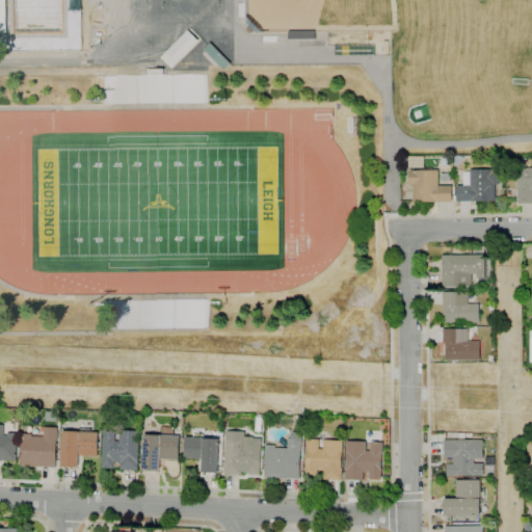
[(190,28),(202,38),(173,68),(161,56),(190,28)]
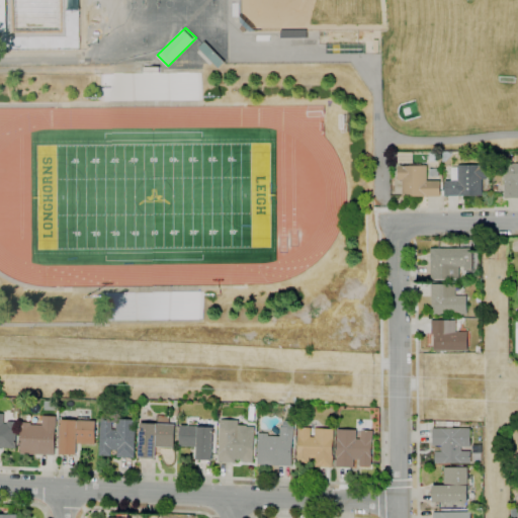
[(143,77),(142,72),(142,67),(158,67),(158,72),(158,76),(143,77)]
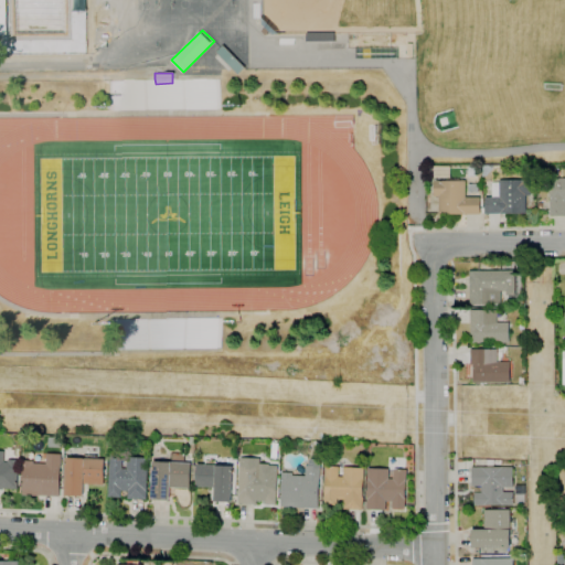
[(483,177),(482,166),(494,166),(494,169),(487,176),(483,177)]
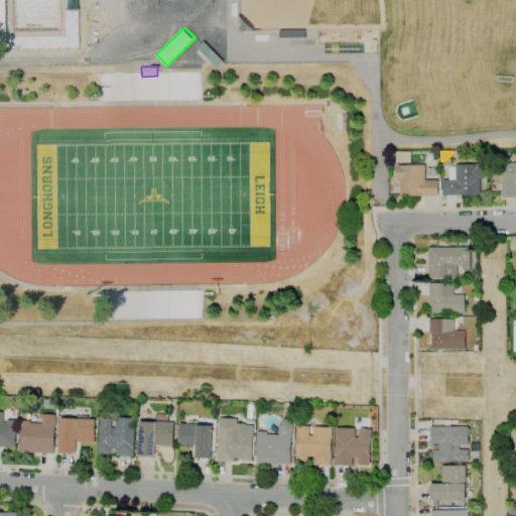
[(411,163),(396,163),(396,152),(411,152),(411,163)]
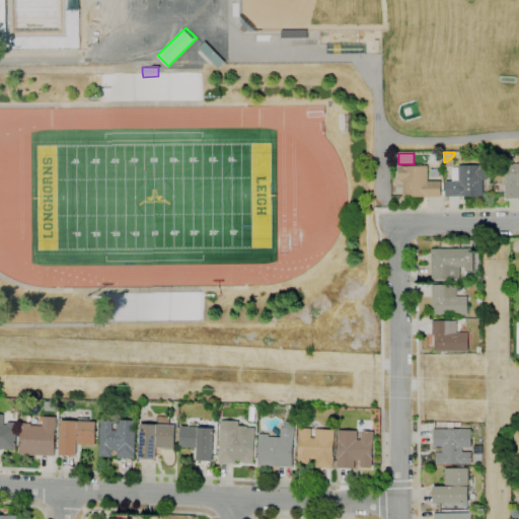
[(518,199),(506,199),(506,183),(504,183),(504,164),(505,164),(505,157),(514,157),(514,164),(518,164),(518,199)]
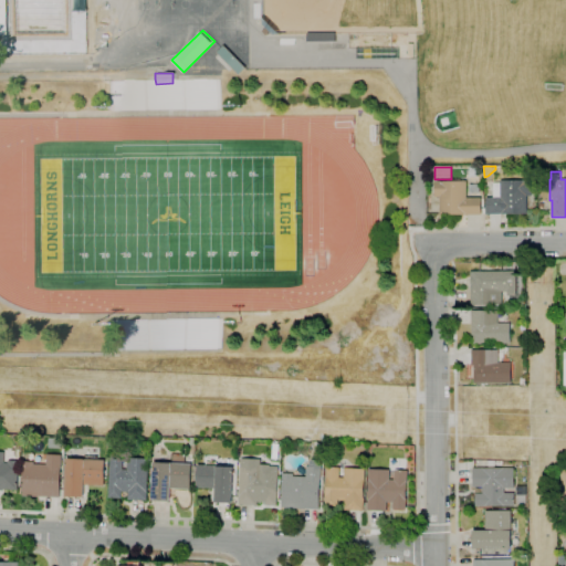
[(481,215),(440,216),(440,197),(436,197),(435,181),(442,181),(467,181),(468,198),(481,198),(481,215)]
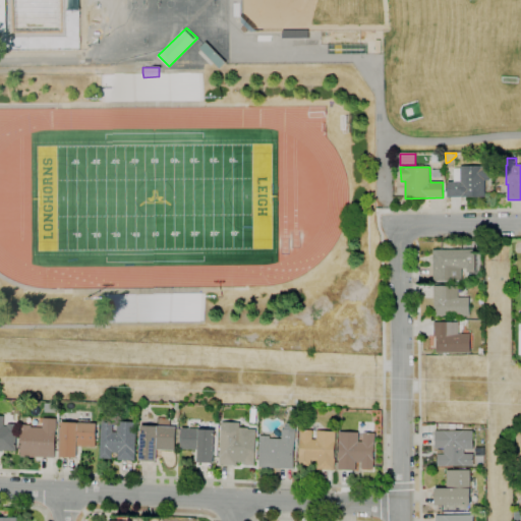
[(461,197),(448,197),(448,182),(454,182),(454,169),(460,169),(460,167),(482,167),(488,167),(488,181),(484,181),(484,197),(461,197)]
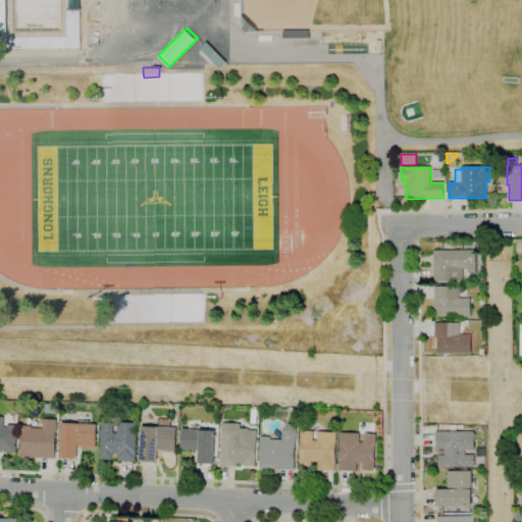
[(436,284),(434,284),(434,250),(475,250),(475,253),(481,253),(481,271),(475,271),(475,273),(468,273),(468,269),(463,269),(463,281),(436,281),(436,284)]
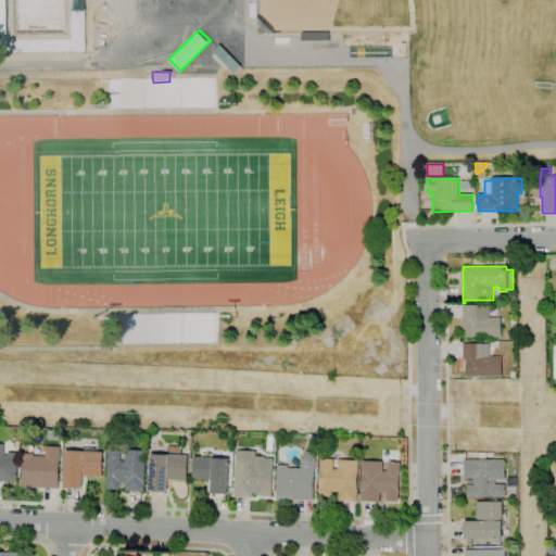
[(502,338),(465,339),(465,329),(464,329),(463,305),(490,305),(490,318),(502,317),(502,338)]
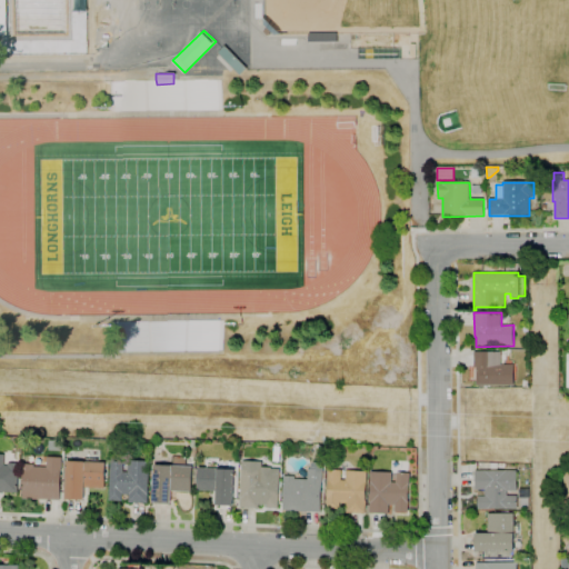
[(112,320),(112,349),(223,350),(223,320),(112,320)]
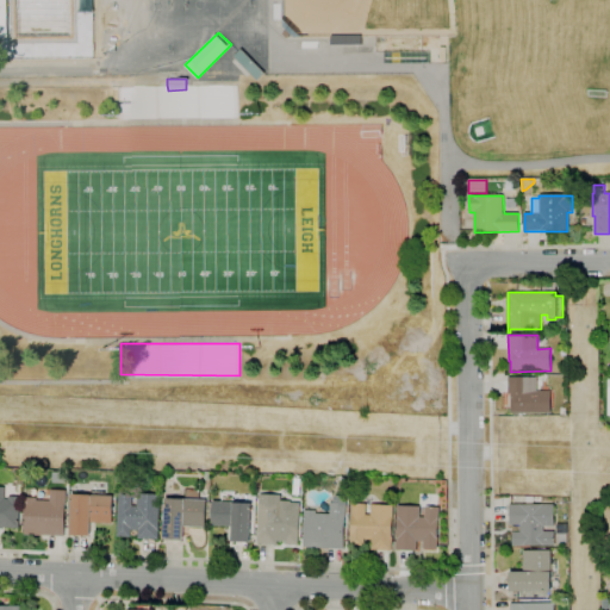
[(537,391),(551,391),(551,414),(511,414),(511,393),(508,394),(508,378),(537,378),(537,391)]
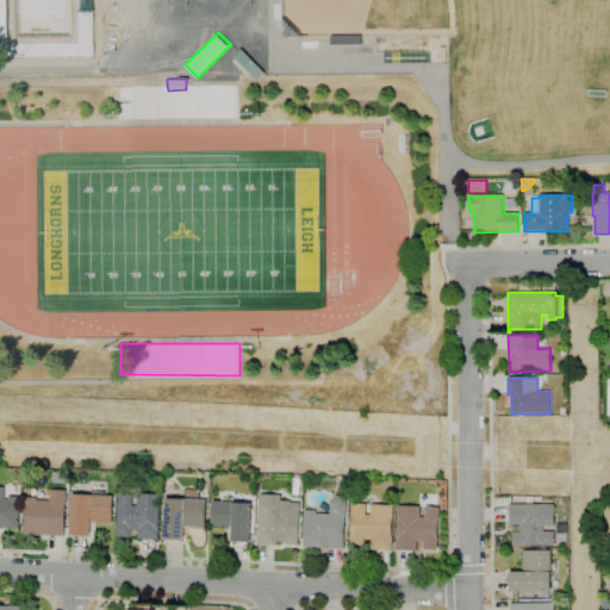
[(130,483),(119,483),(119,473),(131,473),(130,483)]
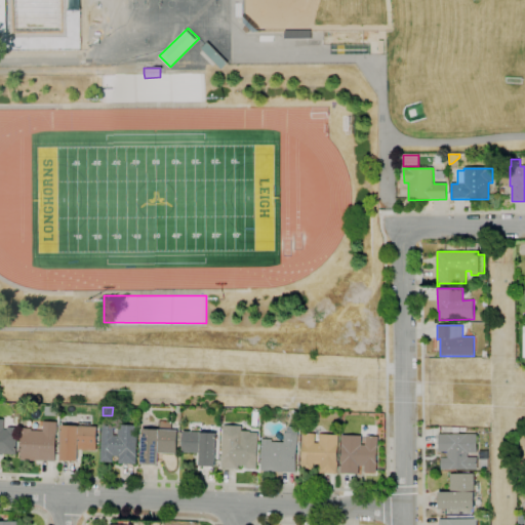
[(301,419),(293,418),(294,410),(303,411),(301,419)]
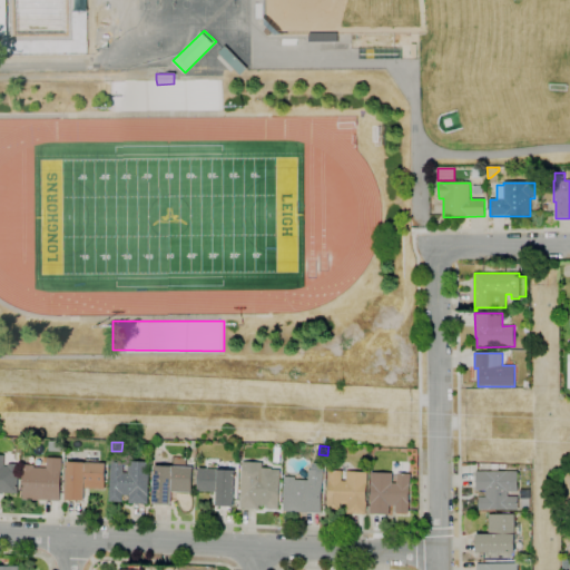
[(0,454),(6,455),(5,467),(8,467),(9,464),(20,464),(18,495),(0,494),(0,454)]
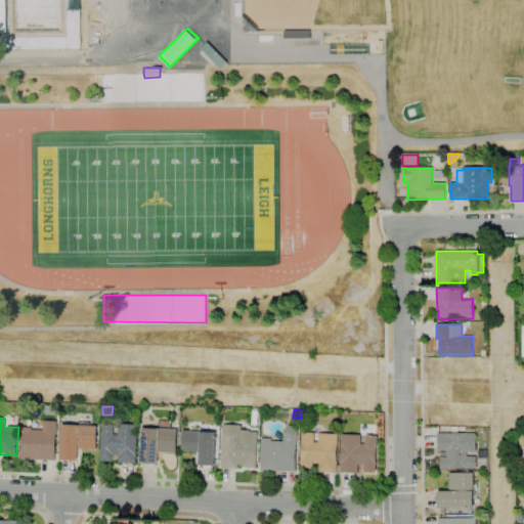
[(55,461),(48,461),(19,460),(22,428),(33,428),(32,431),(44,431),(44,421),(57,422),(56,434),(55,461)]
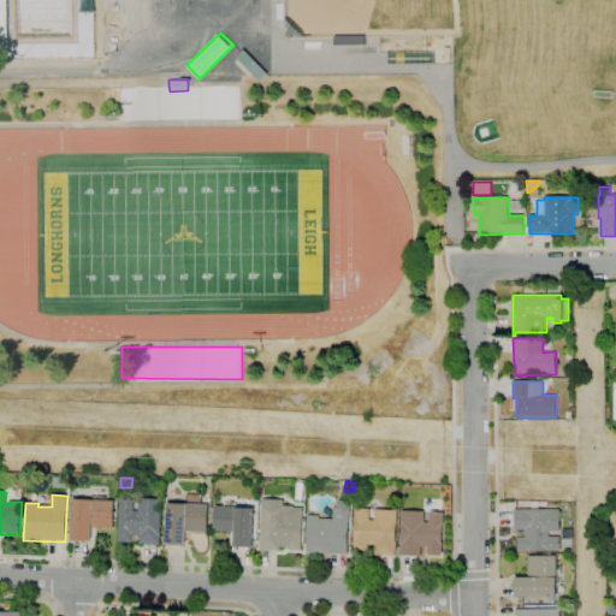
[(185,546),(166,545),(167,503),(187,504),(187,495),(201,496),(201,504),(209,505),(208,533),(187,532),(185,546)]
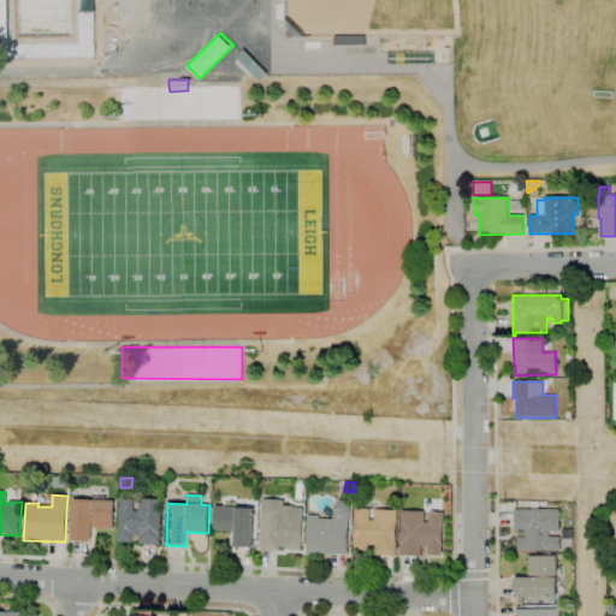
[(160,545),(140,544),(140,535),(132,534),(132,543),(118,543),(120,501),(134,501),(134,511),(138,511),(140,498),(163,499),(160,545)]
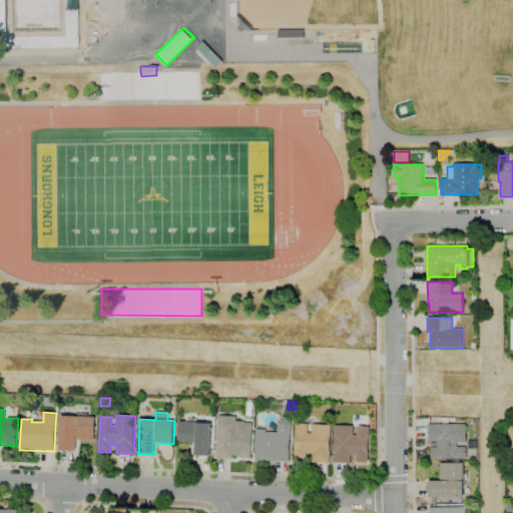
[(76,451),(67,451),(60,451),(61,416),(96,417),(95,440),(77,440),(76,451)]
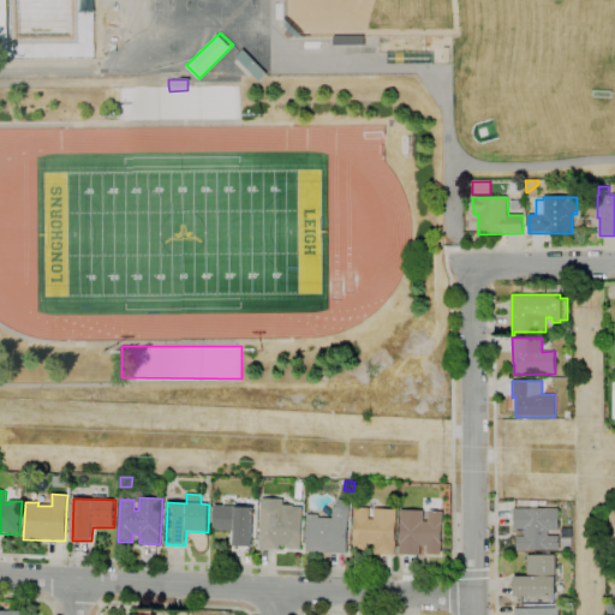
[(300,550),(286,549),(286,545),(280,545),(280,550),(260,549),(260,539),(258,539),(261,499),(284,500),(284,505),(293,506),(293,507),(303,508),(302,538),(300,550)]
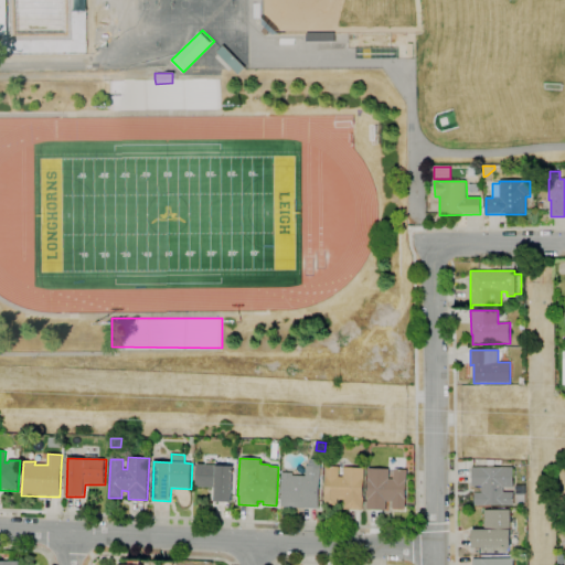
[(232,503),(215,502),(215,488),(196,487),(198,464),(216,465),(216,466),(234,467),(232,494),(232,503)]
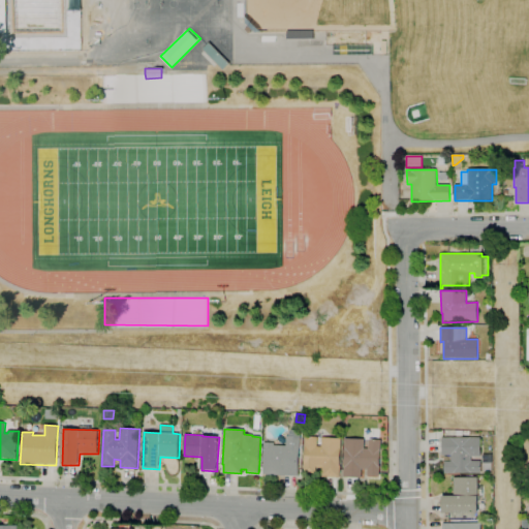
[(299,476),(262,475),(263,463),(263,443),(274,443),(274,445),(286,446),(286,436),(300,436),(300,447),(299,447),(299,476)]
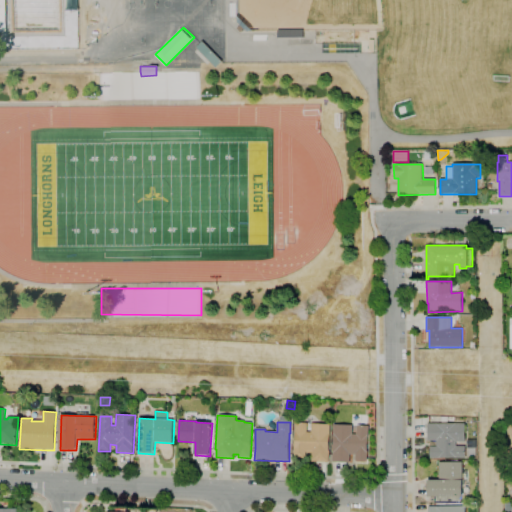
[(329,462),(311,461),(312,453),(306,452),(306,458),(294,457),(296,423),(307,423),(307,432),(311,432),(311,423),(330,424),(330,436),(329,436),(329,449),(329,450),(329,462)]
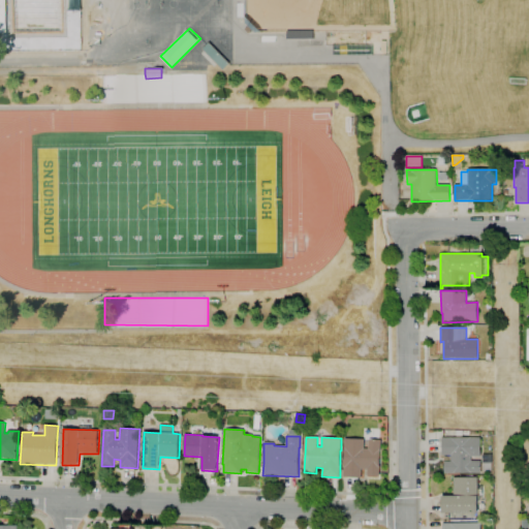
[(480,473),(444,473),(444,461),(450,461),(450,455),(441,455),(441,438),(452,437),(452,438),(470,438),(470,437),(480,437),(480,457),(471,457),(471,461),(480,461),(480,473)]
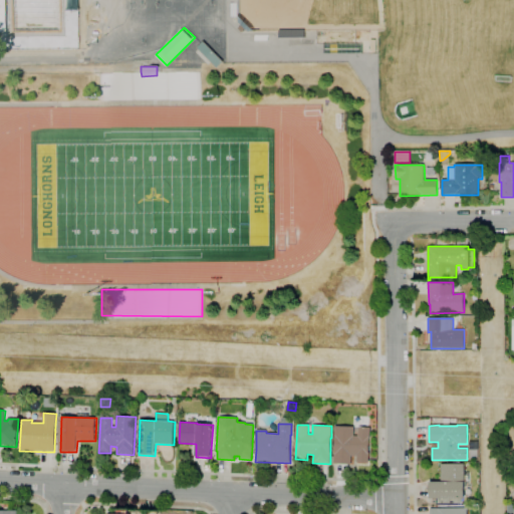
[(350,465),(333,464),(333,452),(334,427),(353,427),(353,436),(357,436),(357,428),(369,428),(369,438),(368,460),(368,463),(356,463),(356,457),(351,456),(350,465)]
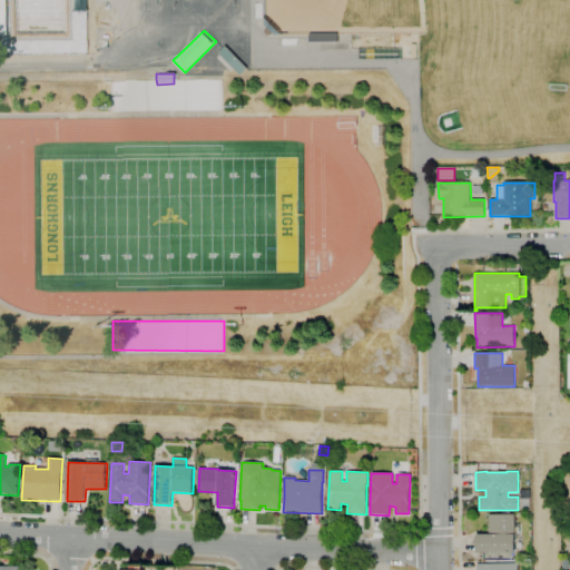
[(514,552),(477,553),(477,534),(489,534),(489,514),(502,514),(502,512),(510,512),(510,514),(514,514),(514,552)]
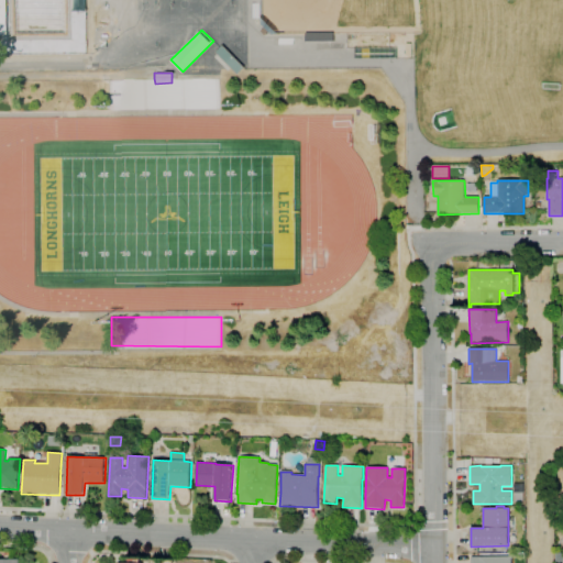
[(0,562),(0,559),(6,559),(4,552),(13,552),(13,559),(20,559),(20,562),(0,562)]
